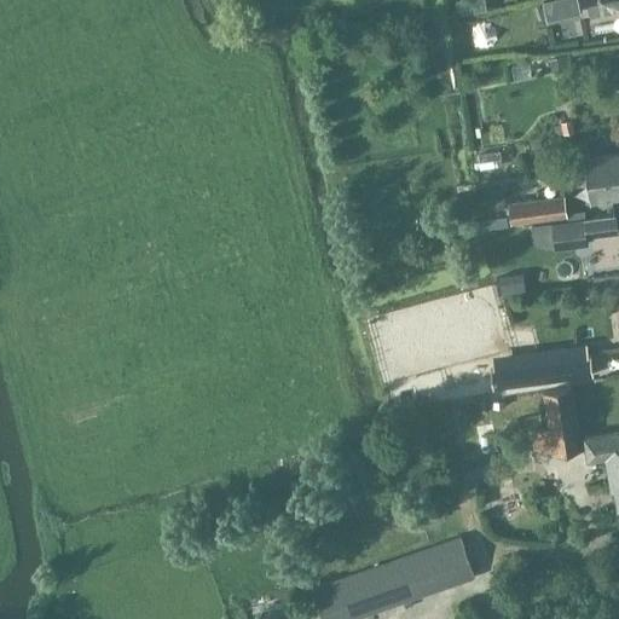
[(460,32),(475,29),(474,17),(458,19),(460,32)]
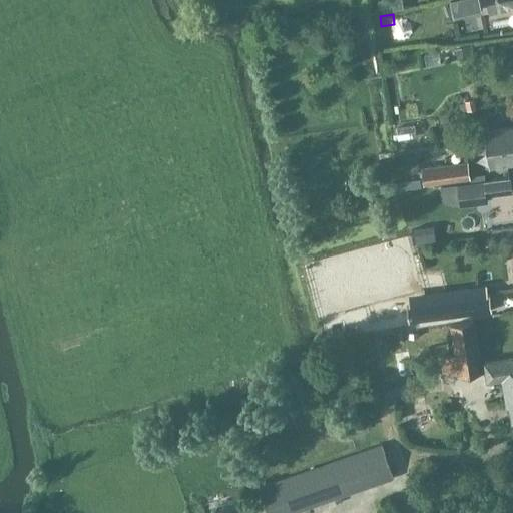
[(429,62),(429,51),(414,52),(414,63),(429,62)]
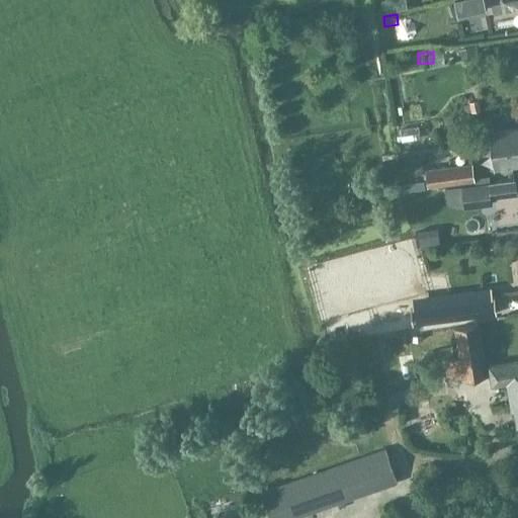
[(391,139),(410,138),(409,124),(390,124),(391,139)]
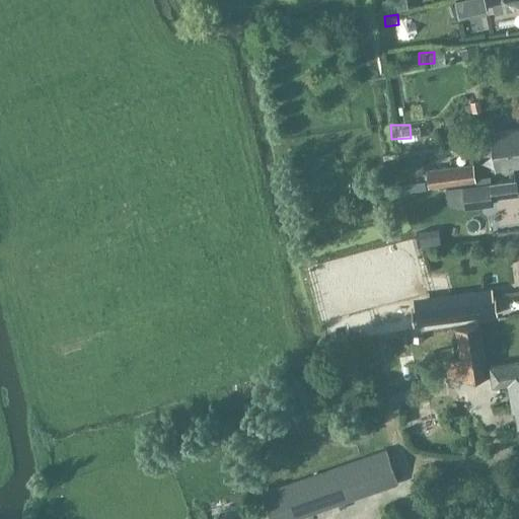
[(518,167),(518,128),(489,133),(495,171),(518,167)]
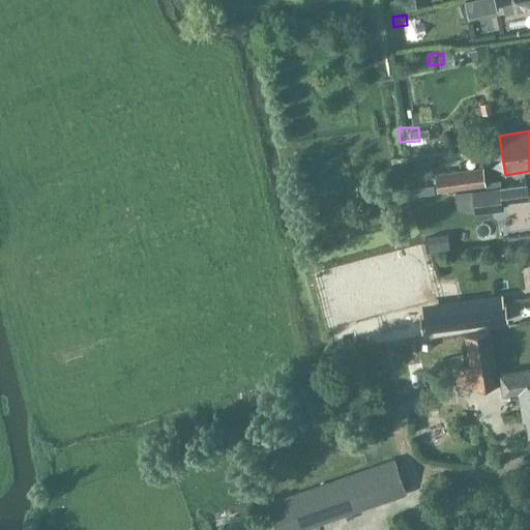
[(472,167),(423,168),(423,186),(472,185),(472,167)]
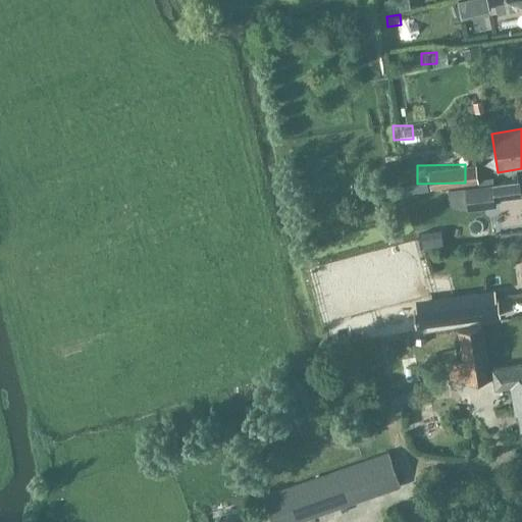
[(519,181),(490,186),(465,189),(468,210),(496,207),(494,201),(521,198),(519,181)]
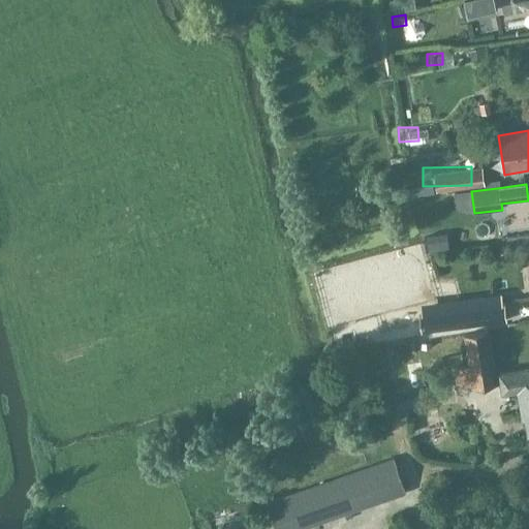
[(521,256),(501,258),(502,271),(523,269),(521,256)]
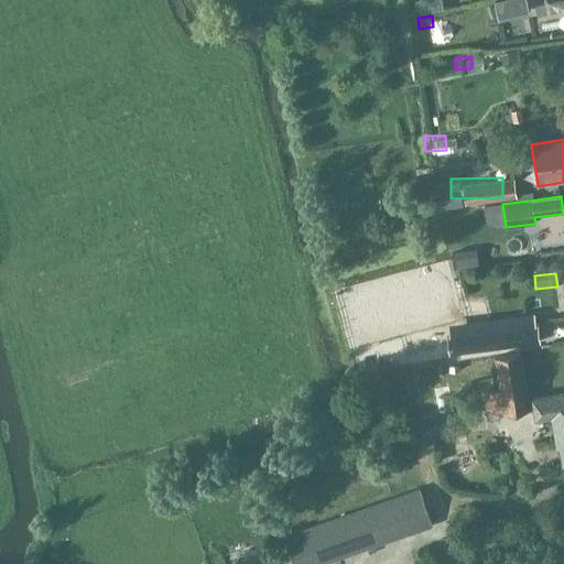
[(535,320),(498,324),(500,345),(538,340),(535,320)]
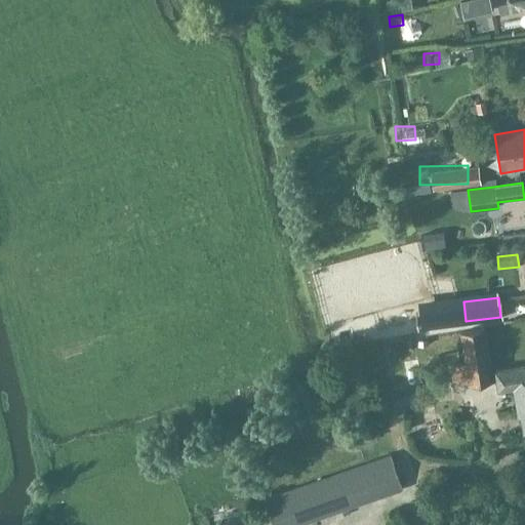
[(469,386),(493,380),(484,329),(460,335),(465,363),(449,364),(453,385),(469,381),(469,386)]
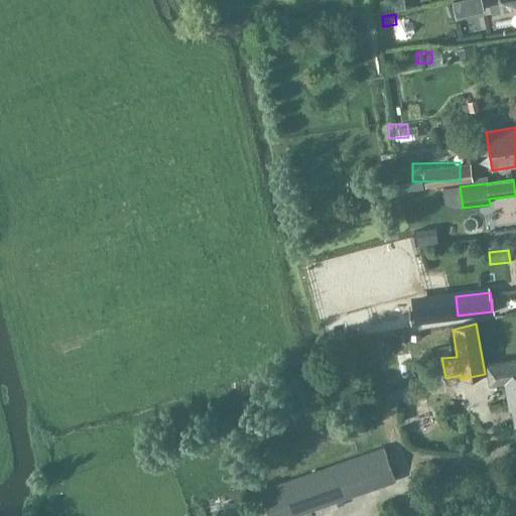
[(414,367),(425,365),(423,354),(412,356),(407,329),(376,336),(385,384),(416,378),(414,367)]
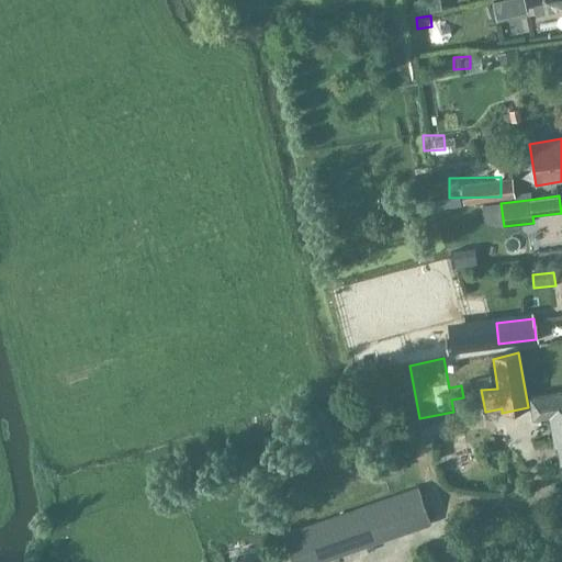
[(559,467),(561,465),(561,390),(552,392),(529,396),(530,412),(531,420),(549,418),(559,467)]
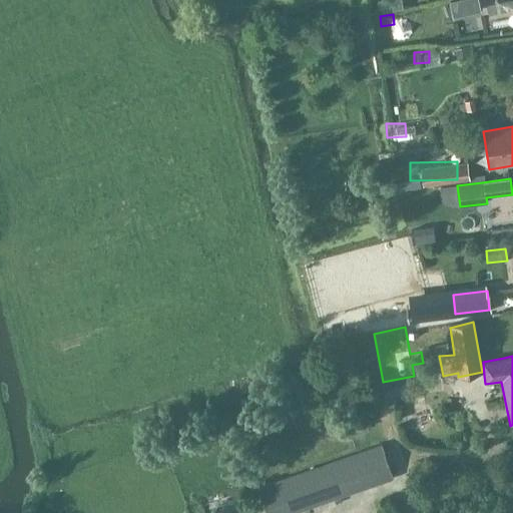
[(383,445),(273,482),(259,487),(267,512),(293,512),(394,479),(383,445)]
